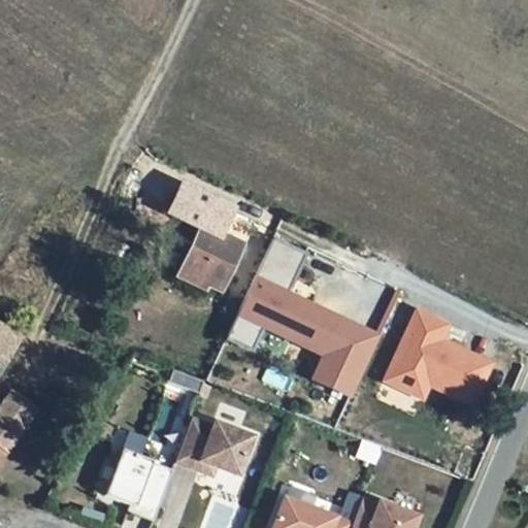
[(201,229),(187,258),(195,261),(188,275),(206,285),(220,291),(240,248),(220,237),(230,213),(184,191),(171,216),(201,229)]
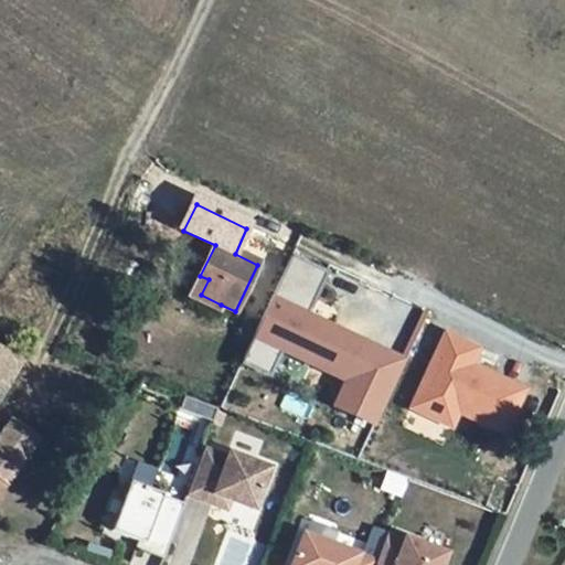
[(331,330),(305,318),(326,275),(290,258),(241,364),(267,376),(279,351),(313,368),(331,330)]
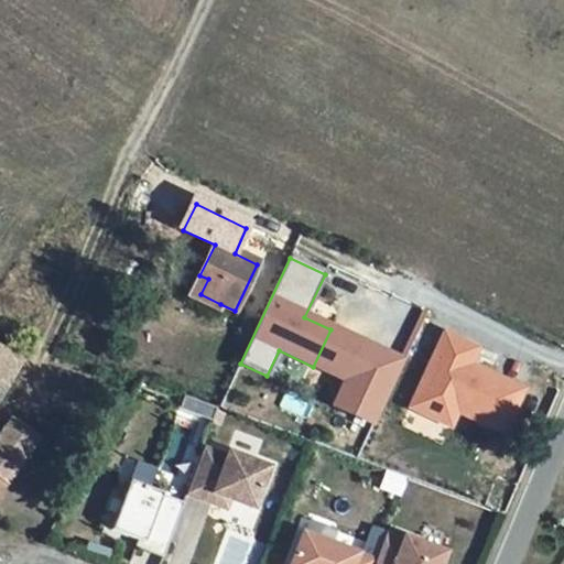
[(208,279),(199,275),(188,299),(197,302),(216,312),(220,304),(201,294),(208,279)]
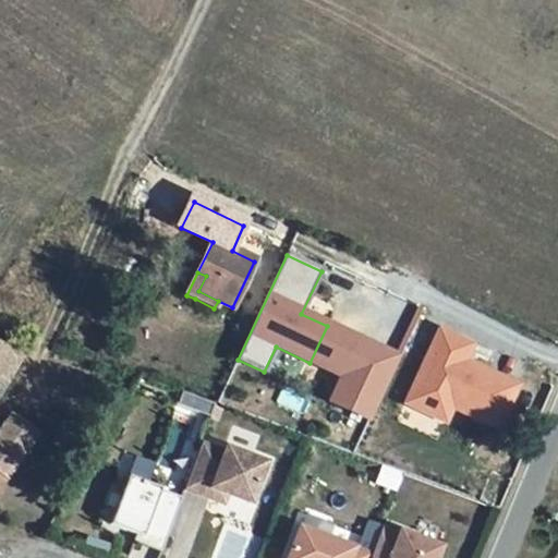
[(341,378),(360,341),(327,326),(310,363),(341,378)]
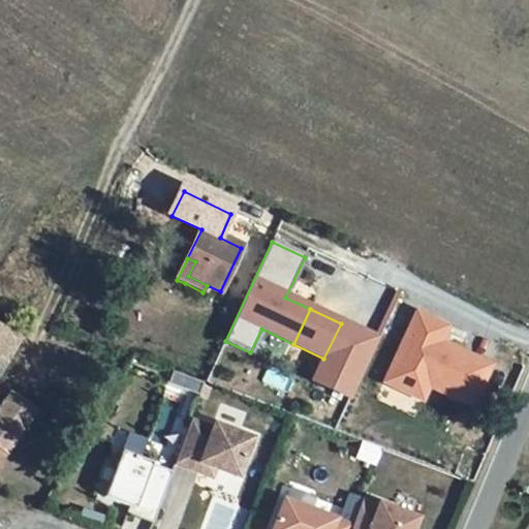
[(426,393),(428,387),(471,408),(491,367),(452,348),(449,352),(438,347),(440,343),(447,329),(416,314),(387,375),(426,393)]
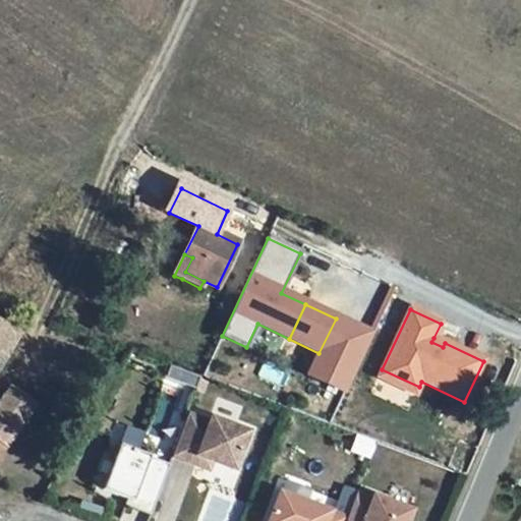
[(344,394),(372,336),(336,319),(319,353),(307,377),(344,394)]
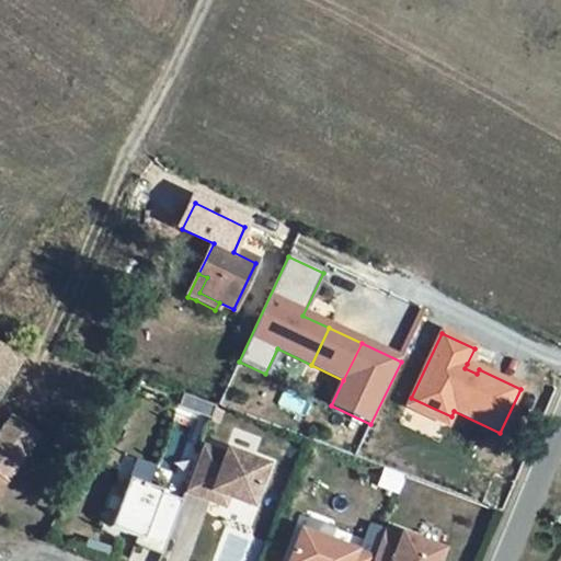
[(0,398),(23,361),(0,346),(0,398)]
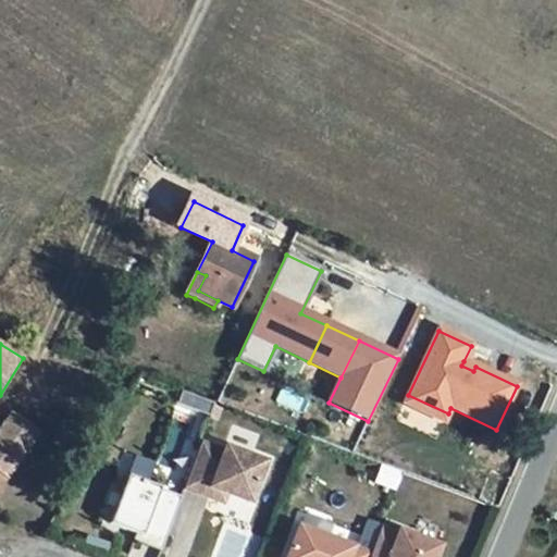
[(473,371),(475,367),(463,361),(461,366),(473,371)]
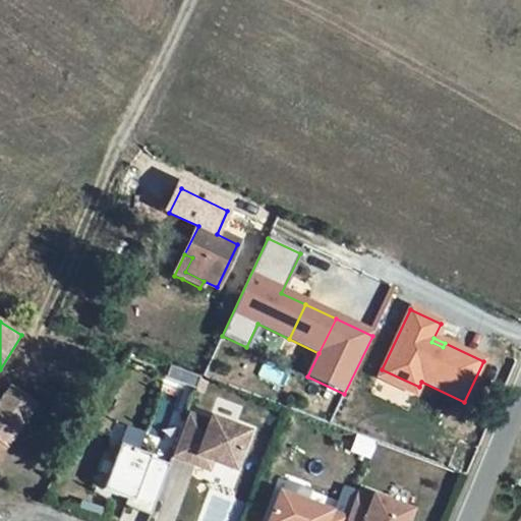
[(171,365),(166,379),(185,385),(190,372),(171,365)]
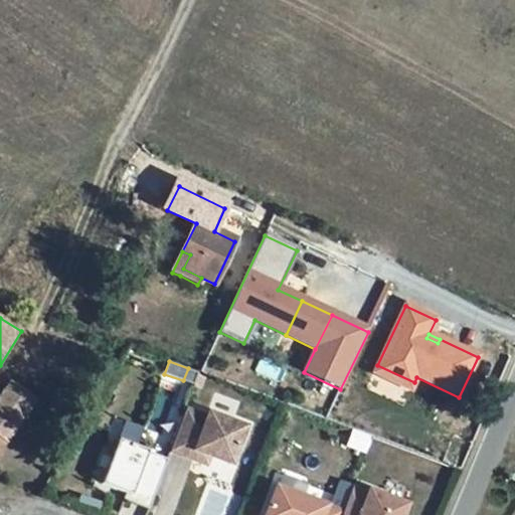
[(414,382),(377,365),(373,374),(410,391),(414,382)]
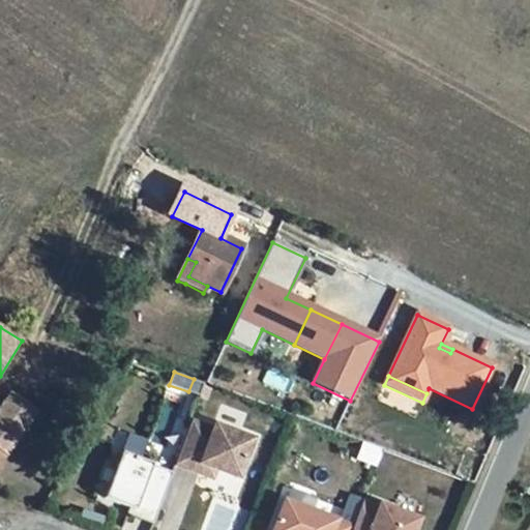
[(194,379),(188,391),(200,396),(204,383),(194,379)]
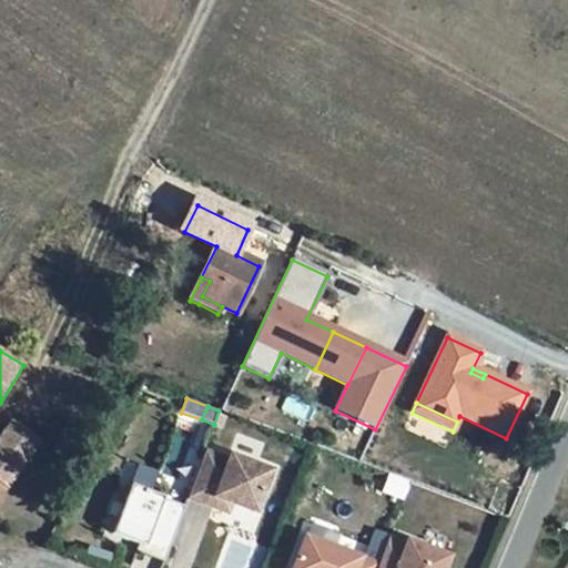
[(37,443),(10,425),(0,439),(0,494),(4,487),(37,443)]
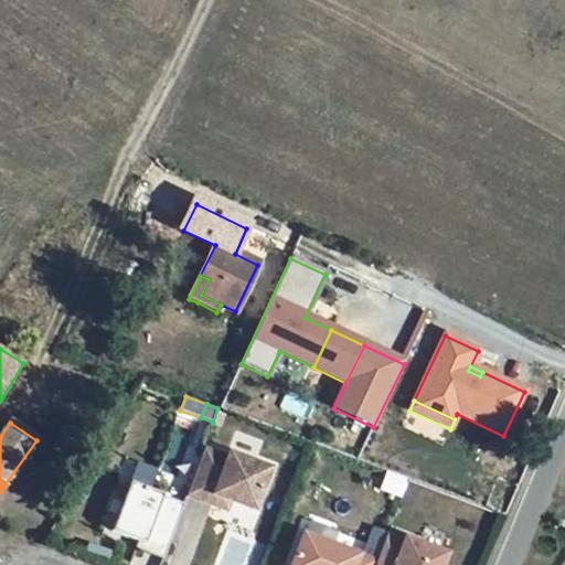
[(204,450),(187,496),(211,504),(214,496),(230,500),(254,510),(269,469),(228,454),(227,458),(204,450)]
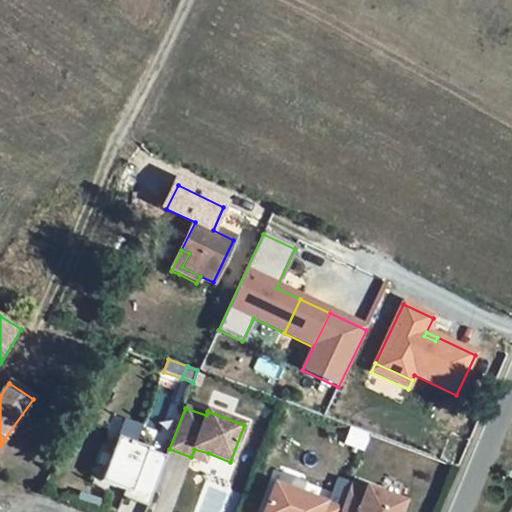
[(122,497),(148,507),(149,503),(167,457),(147,449),(117,438),(100,482),(125,491),(122,497)]
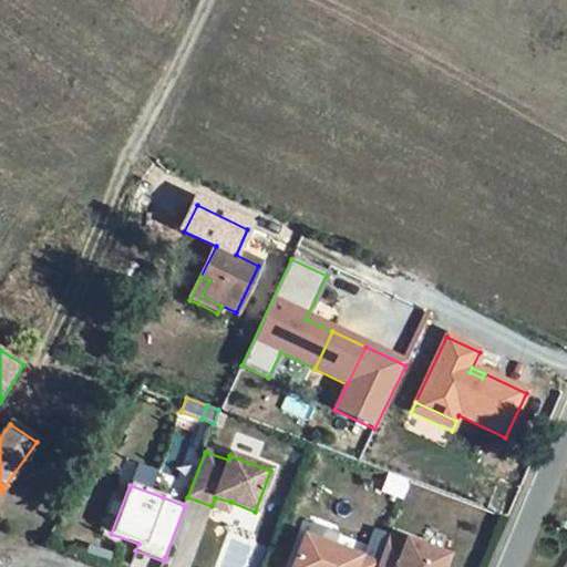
[(215,497),(212,506),(227,512),(230,502),(215,497)]
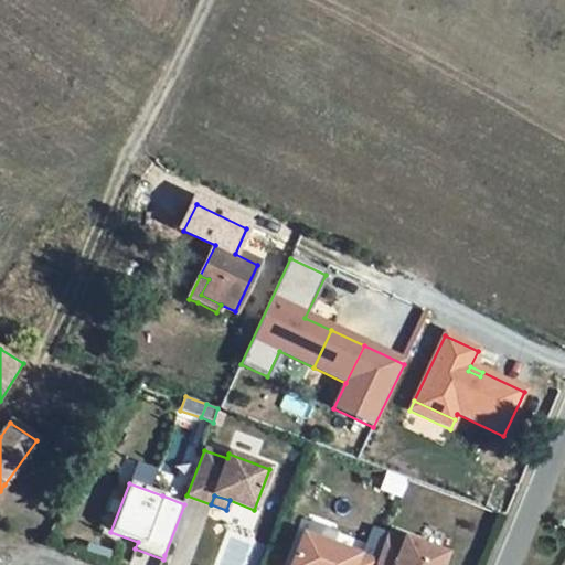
[(54,499),(52,500),(51,502),(51,504),(52,507),(53,509),(55,509),(57,510),(60,509),(61,508),(62,505),(62,503),(62,501),(60,500),(59,499),(56,498),(54,499)]
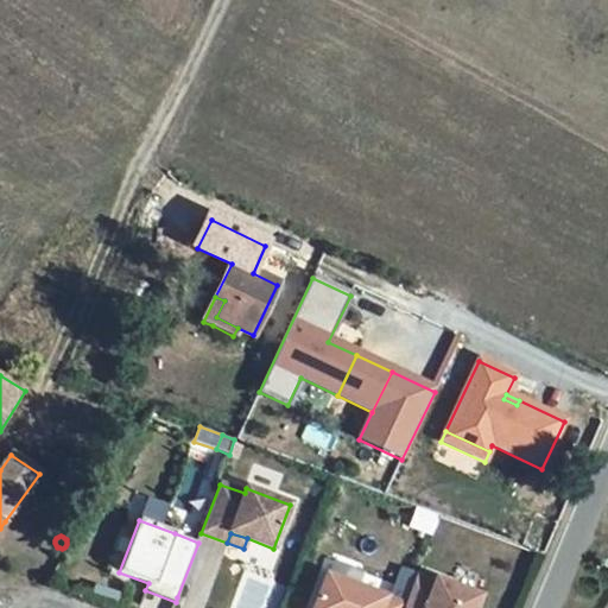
[(405,606),(404,607),(474,607),(480,596),(417,574),(405,606)]
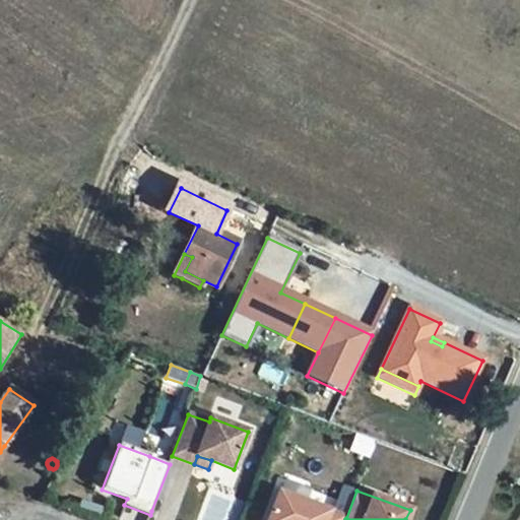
[(345,519),(346,518),(277,492),(267,519),(345,519)]
